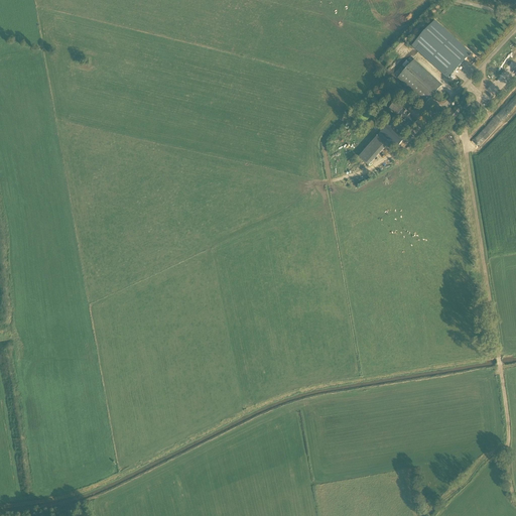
[(414,10),(416,3),(409,1),(408,9),(414,10)]
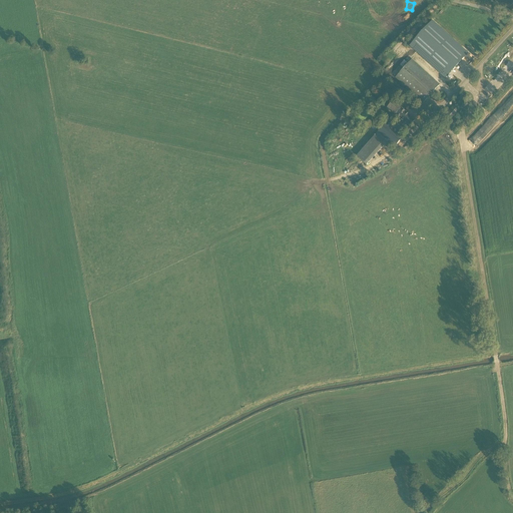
[(395,33),(445,79),(467,55),(417,9),(395,33)]
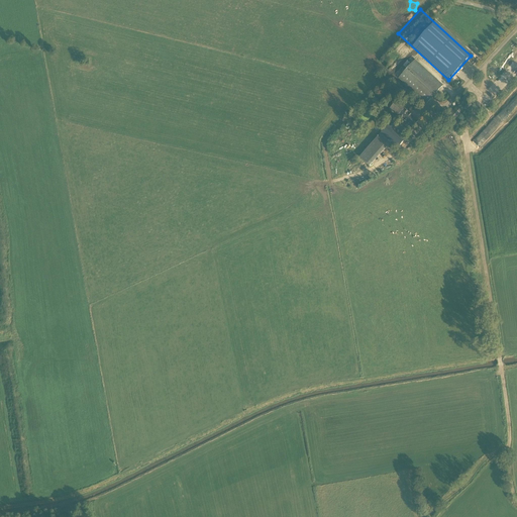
[(405,68),(407,69),(399,79),(426,104),(443,85),(415,61),(411,65),(409,63),(405,68)]
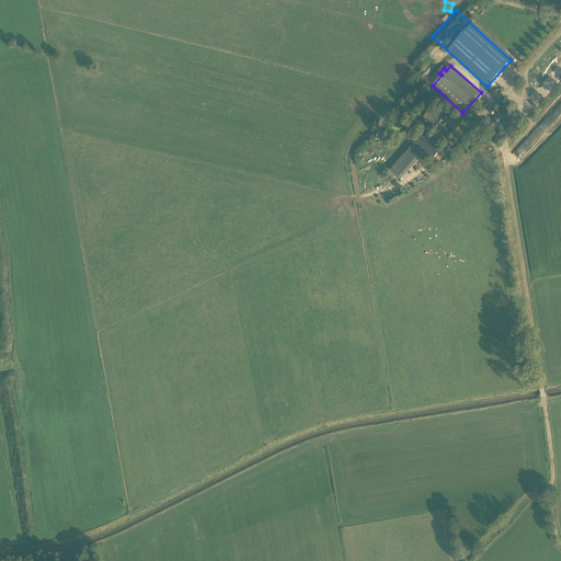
[(534,144),(560,115),(560,110),(558,106),(527,137),(534,144)]
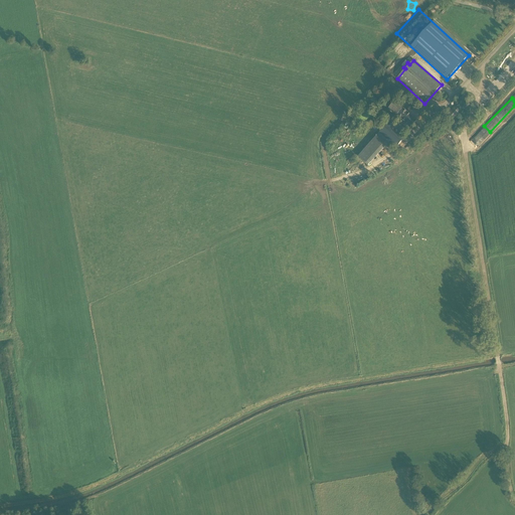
[(379,134),(395,148),(403,140),(391,130),(400,119),(410,128),(416,121),(395,102),(388,109),(395,115),(379,134)]
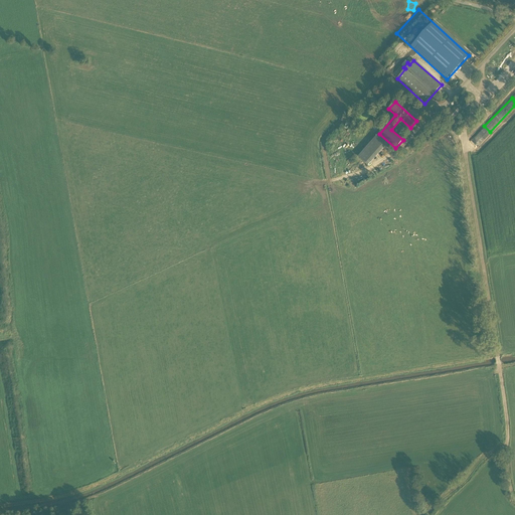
[(454,120),(462,111),(455,106),(448,115),(454,120)]
